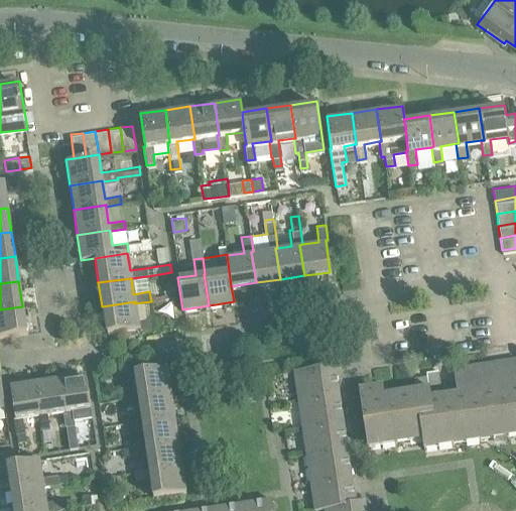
[(137,318),(134,303),(135,301),(102,306),(105,332),(138,327),(138,328),(154,326),(152,315),(137,318)]
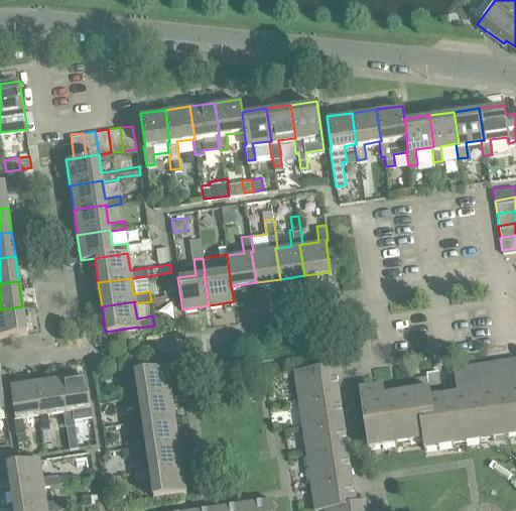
[(0,336),(26,332),(26,331),(22,306),(0,309),(0,336)]
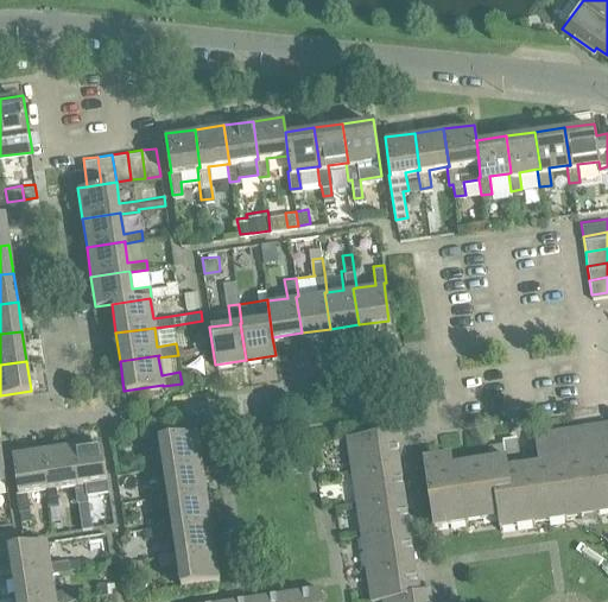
[(507,464),(506,456),(453,464),(451,450),(422,455),(432,525),(498,514),(499,526),(607,508),(607,419),(534,431),(539,460),(507,464)]
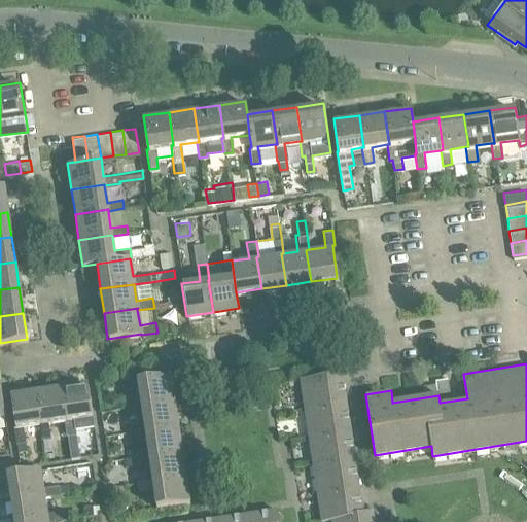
[(301,377),(305,405),(346,399),(342,371),(301,377)]
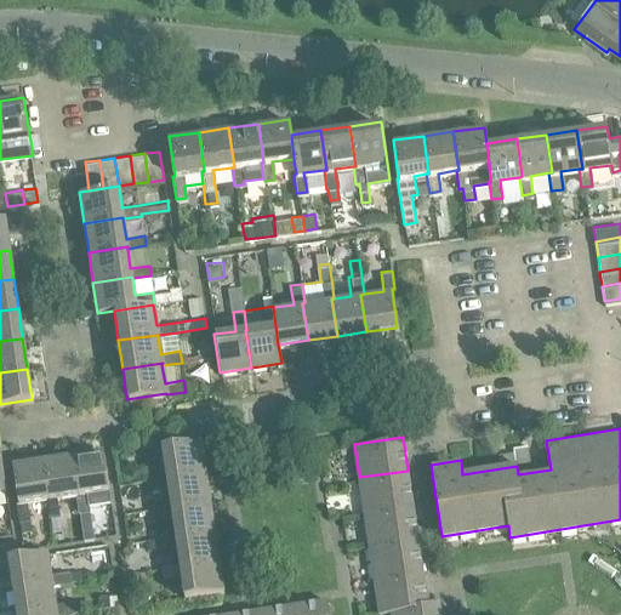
[(165,454),(167,472),(167,473),(206,468),(203,438),(163,444),(163,440),(144,443),(146,456),(165,454)]
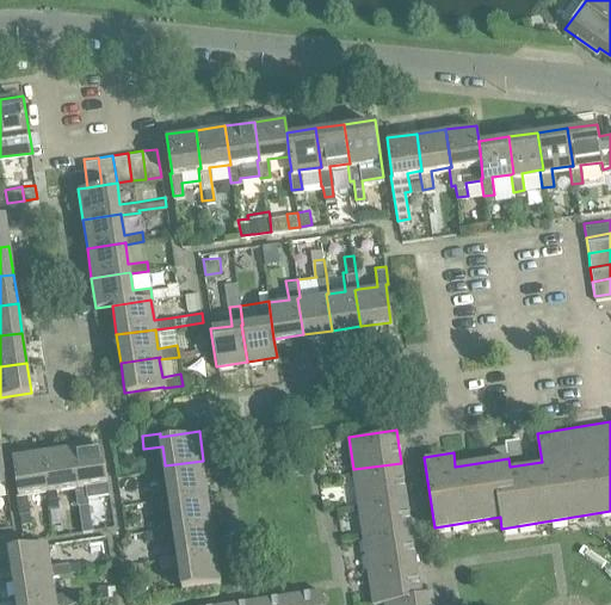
[(518,436),(505,437),(507,454),(520,451),(518,436)]
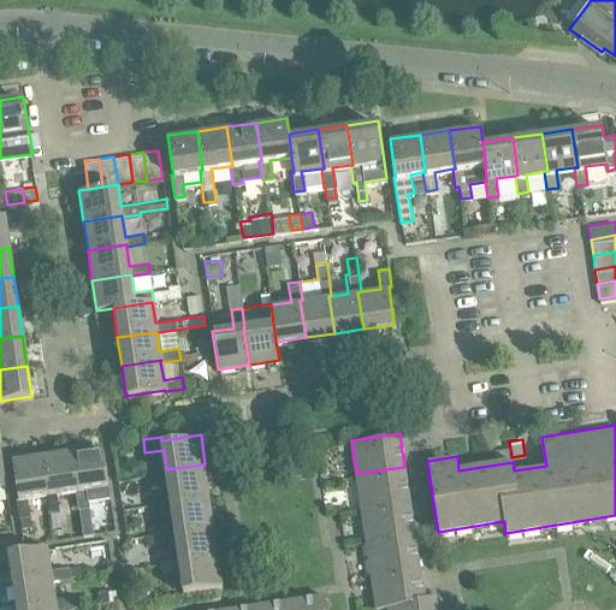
[(101,445),(70,450),(76,489),(73,490),(77,507),(78,507),(88,505),(87,499),(110,496),(107,485),(101,445)]
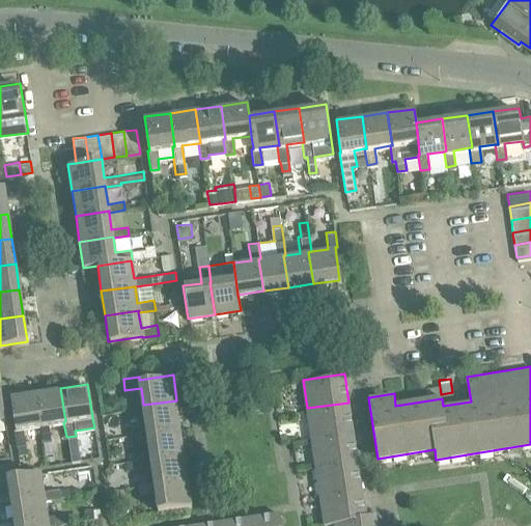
[(60,388),(34,392),(39,425),(38,425),(42,441),(43,441),(45,452),(52,450),(48,424),(63,422),(65,421),(60,388)]
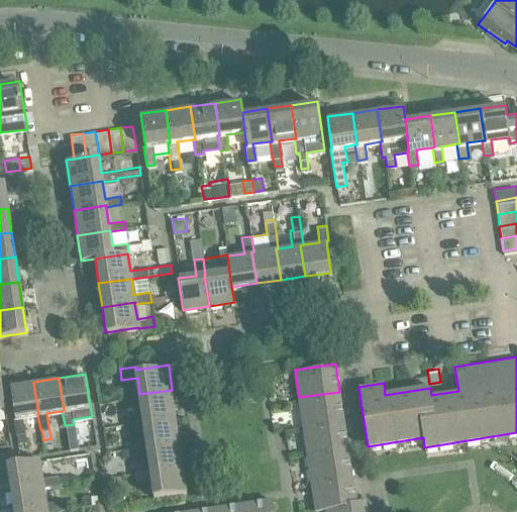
[(9,386),(8,386),(14,418),(13,418),(15,433),(16,432),(18,442),(25,441),(21,417),(37,414),(38,414),(33,382),(9,386)]
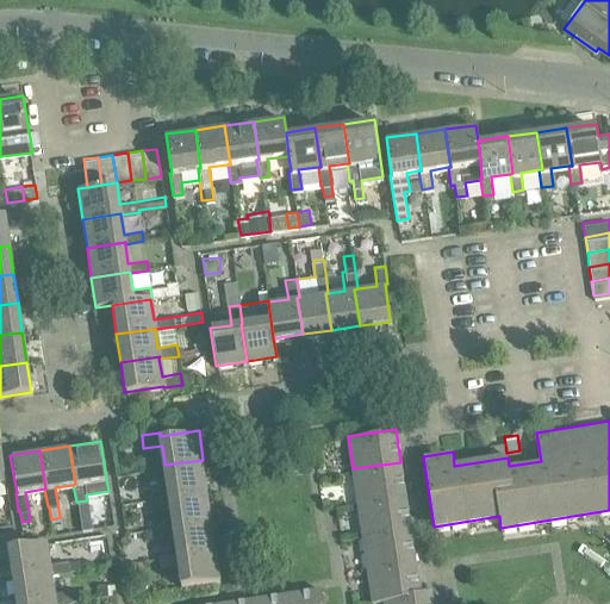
[(203,460),(165,465),(165,464),(147,466),(148,468),(149,477),(167,474),(169,492),(169,494),(207,489),(203,460)]
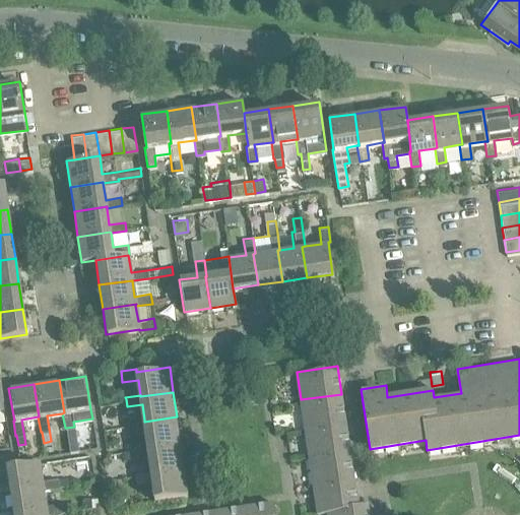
[(345,422),(341,394),(301,399),(305,428),(345,422)]
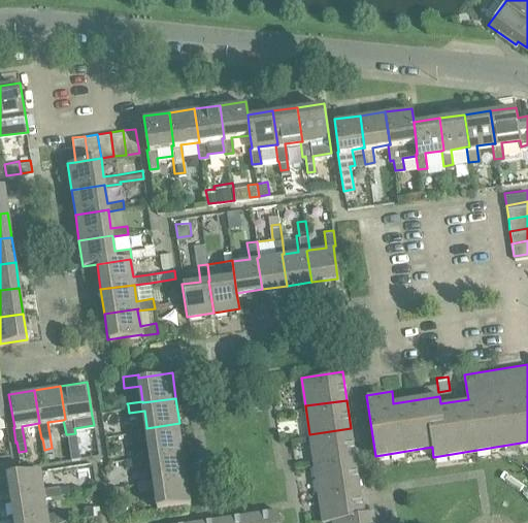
[(149,435),(151,452),(151,453),(184,449),(179,423),(146,428),(146,426),(131,429),(133,438),(149,435)]
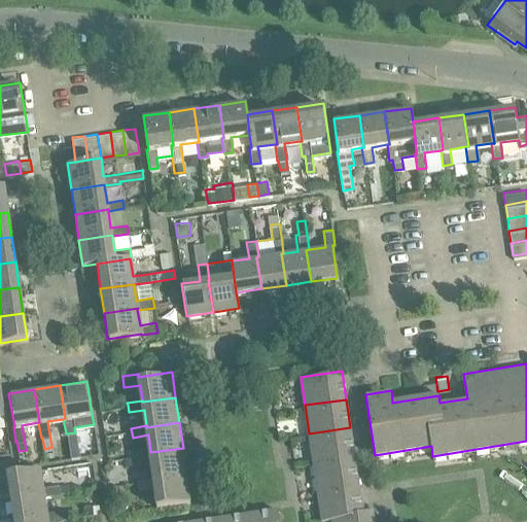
[(313,461),(354,455),(350,427),(309,433),(313,461)]
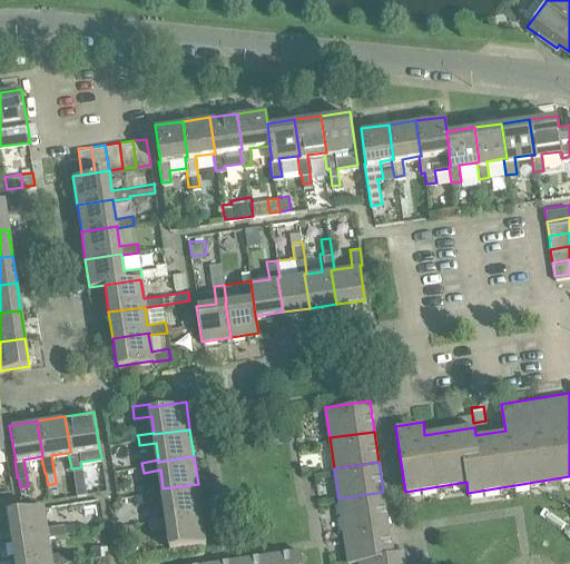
[(81,467),(72,468),(77,492),(85,491),(81,467)]
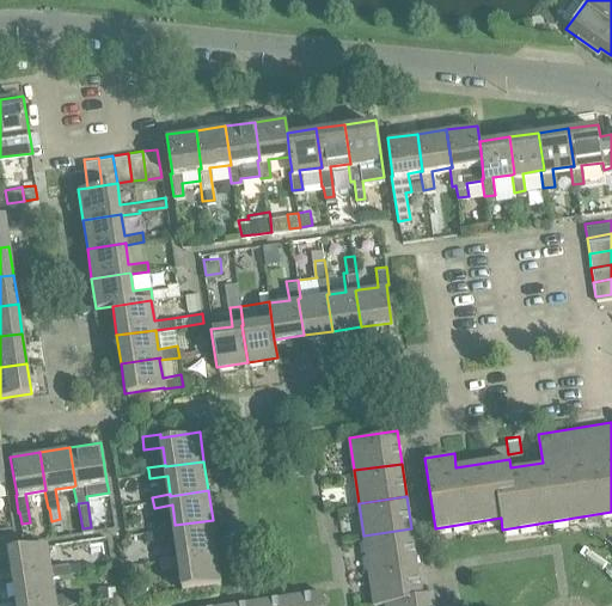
[(177,534),(179,552),(179,555),(218,550),(213,520),(175,525),(175,524),(157,526),(158,537),(177,534)]
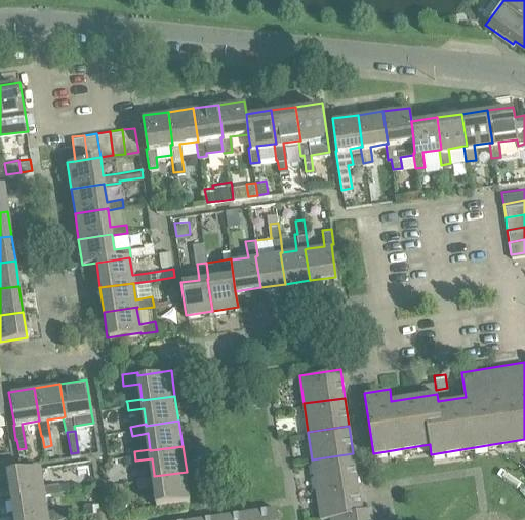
[(357,481),(353,453),(312,460),(316,487),(357,481)]
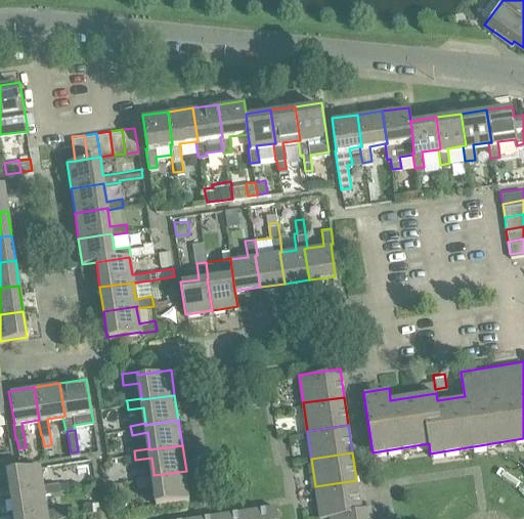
[(41,464),(6,469),(10,494),(45,489),(45,492),(59,489),(58,480),(44,483),(41,464)]
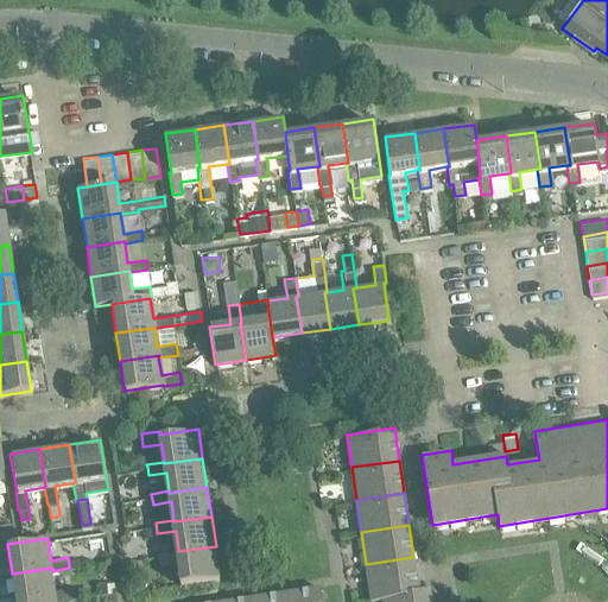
[(221,577),(216,546),(178,551),(178,549),(160,552),(162,563),(179,561),(183,582),(221,577)]
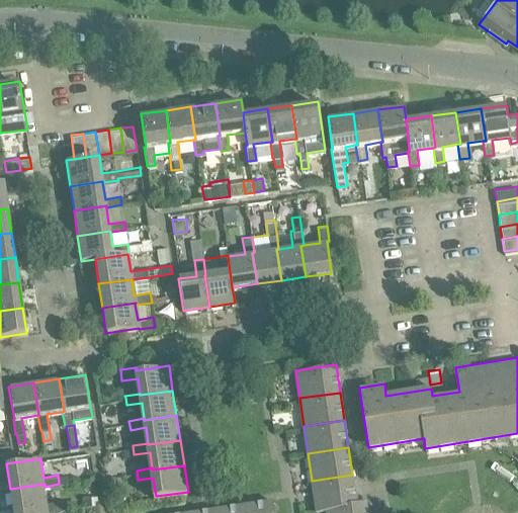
[(366,501),(356,502),(352,475),(312,481),(317,510),(326,509),(326,507),(366,501)]
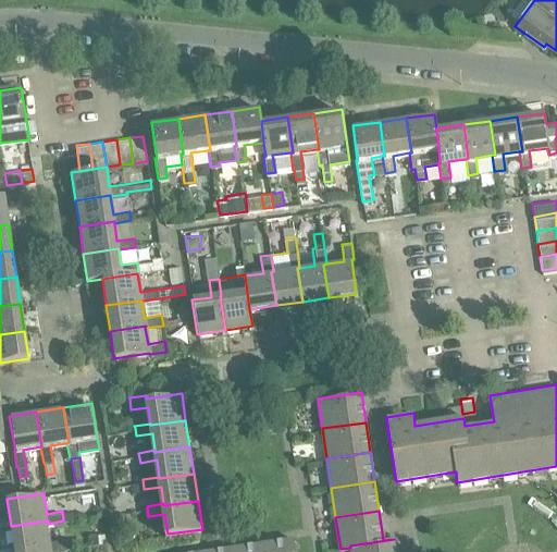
[(50,540),(48,524),(48,520),(11,526),(14,551),(22,551),(51,548),(52,550),(67,548),(66,538),(50,540)]
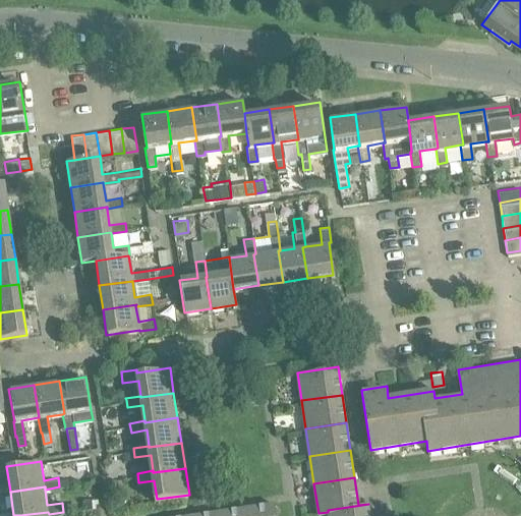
[(97,498),(85,500),(87,507),(98,505),(99,505),(98,498),(97,498)]
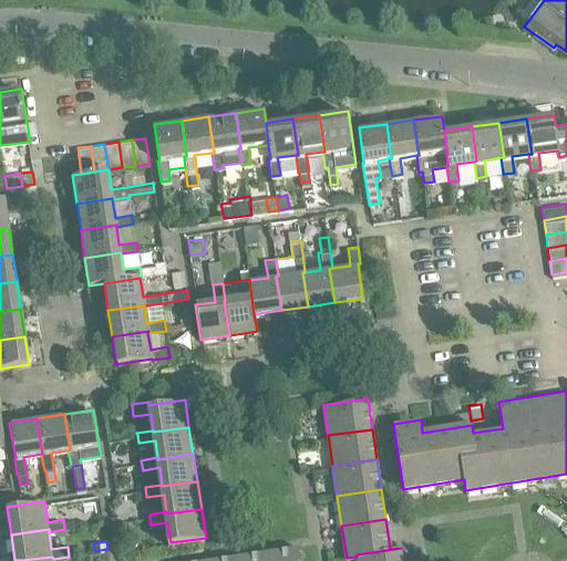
[(302,560),(300,544),(269,549),(270,560),(302,560)]
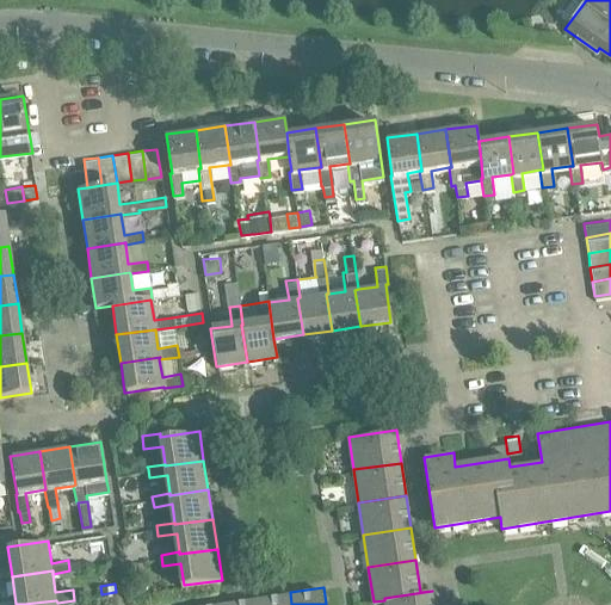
[(434,604),(432,591),(384,598),(384,600),(384,604),(434,604)]
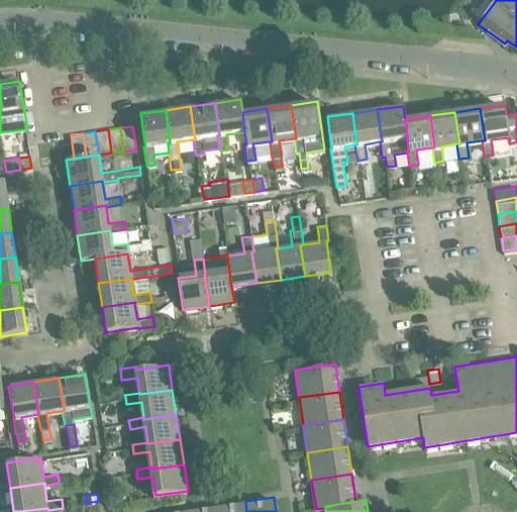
[(246,511),(245,501),(217,505),(218,511),(246,511)]
